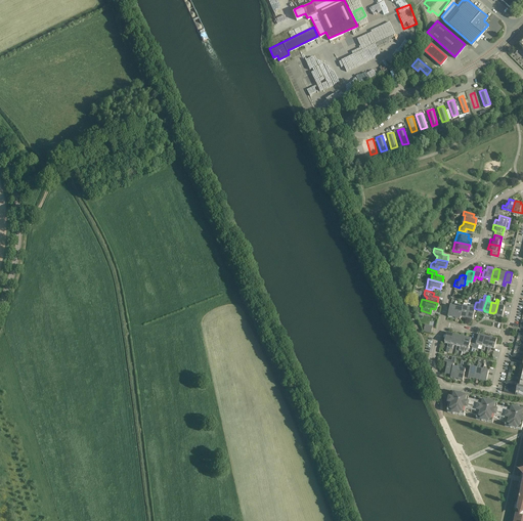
[(498,300),(497,304),(495,312),(496,313),(496,314),(502,315),(504,305),(500,304),(502,301),(498,300)]
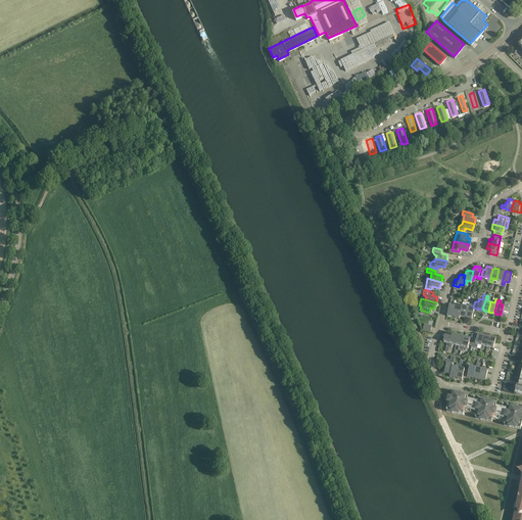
[(452,304),(448,303),(446,314),(451,315),(452,314),(453,314),(456,301),(453,301),(452,304)]
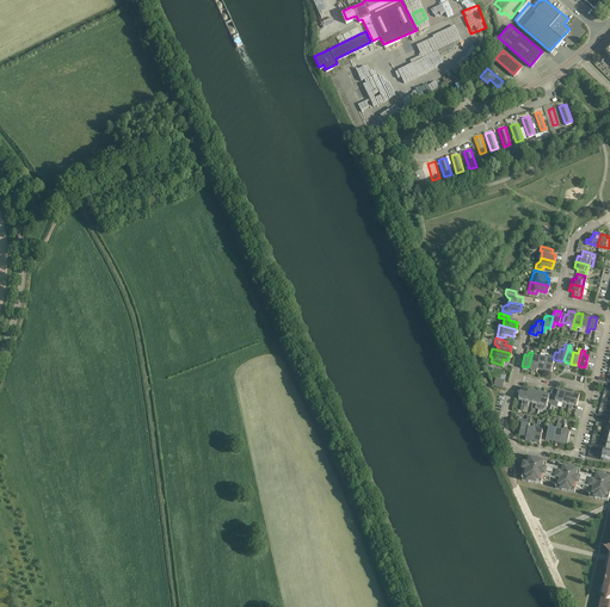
[(538,358),(536,366),(542,367),(542,366),(543,367),(547,353),(544,352),(543,355),(538,355),(538,358)]
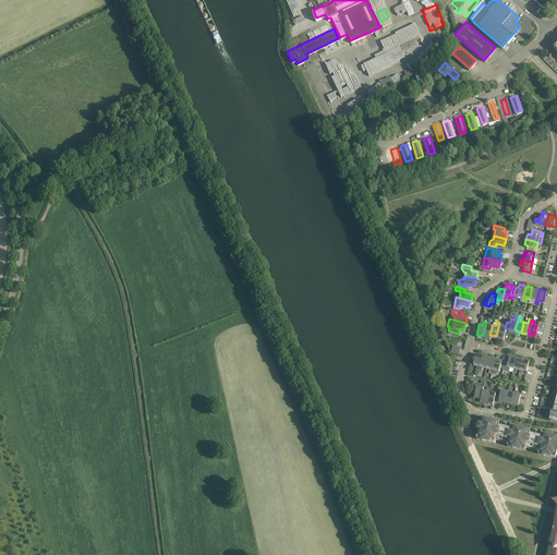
[(499,323),(496,336),(497,336),(497,337),(503,338),(505,328),(506,324),(499,323)]
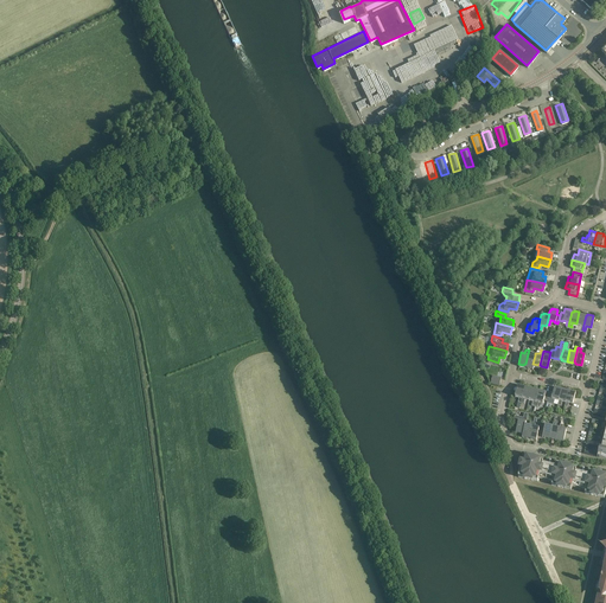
[(521,396),(523,385),(522,385),(522,384),(517,383),(514,393),(518,395),(517,399),(520,401),(521,396)]
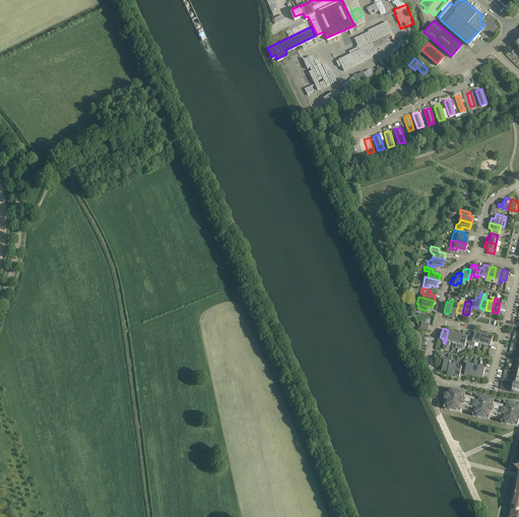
[(446,339),(445,343),(448,343),(449,340),(452,340),(455,331),(450,330),(450,331),(448,330),(446,339)]
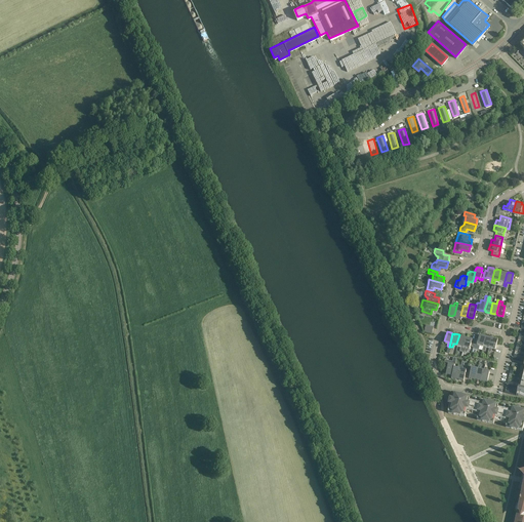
[(479,344),(482,345),(484,335),(485,335),(485,334),(480,333),(479,333),(478,337),(475,336),(474,337),(473,345),(472,346),(478,348),(479,344)]
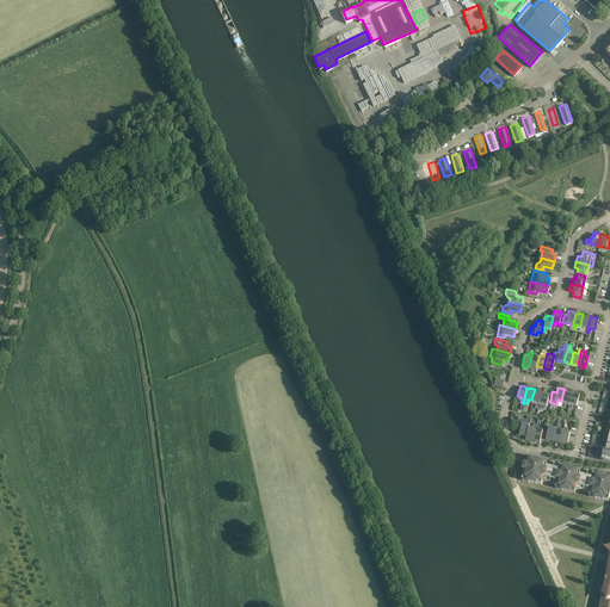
[(561,401),(560,406),(564,406),(565,402),(568,402),(571,392),(572,391),(566,389),(566,390),(565,390),(564,390),(561,401)]
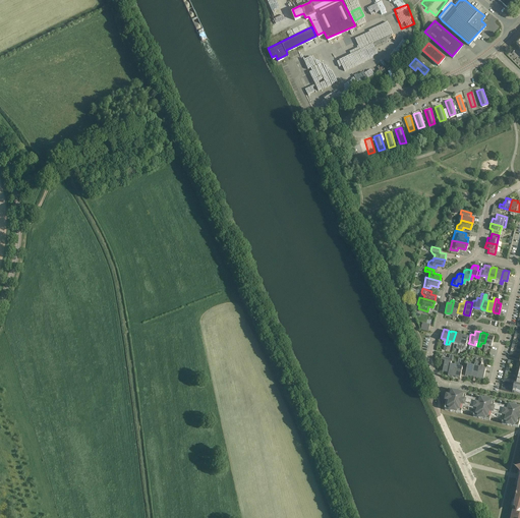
[(462,335),(461,334),(459,343),(458,347),(461,347),(461,343),(465,344),(466,341),(469,342),(470,335),(467,335),(463,333),(462,335)]
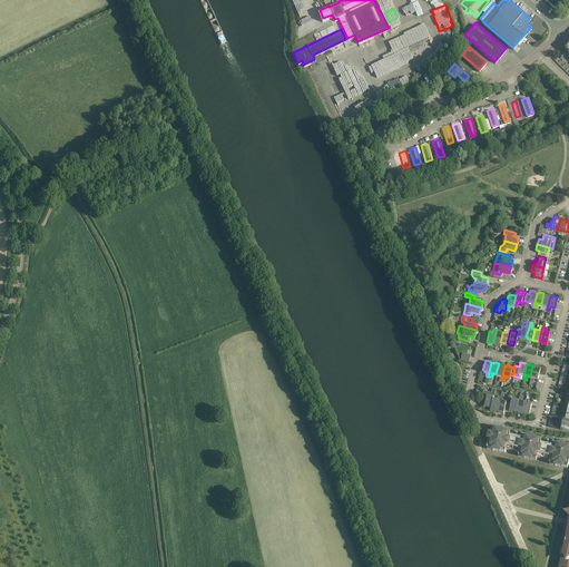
[(535,367),(532,367),(530,375),(529,380),(532,381),(533,377),(537,378),(540,367),(535,365),(535,367)]
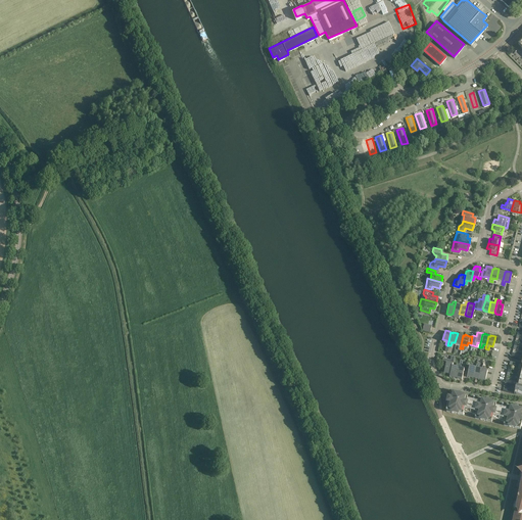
[(453,359),(454,355),(451,353),(449,358),(442,356),(440,366),(444,367),(443,371),(448,372),(448,371),(449,371),(452,365),(453,359)]
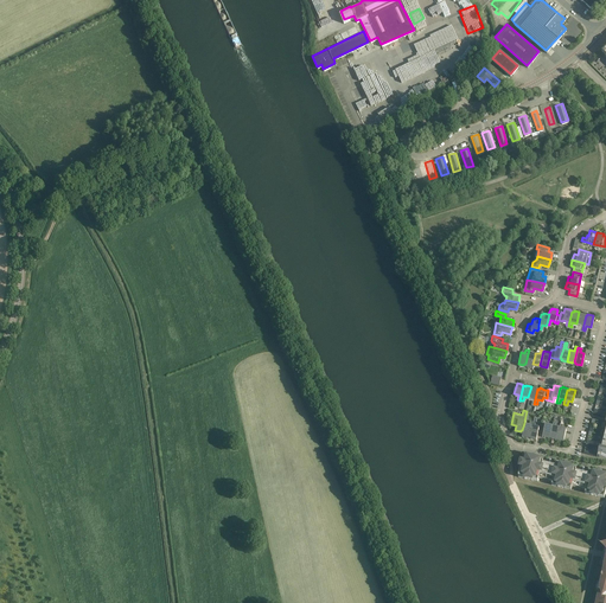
[(534,415),(533,419),(529,435),(530,435),(530,436),(535,437),(538,427),(534,425),(536,416),(534,415)]
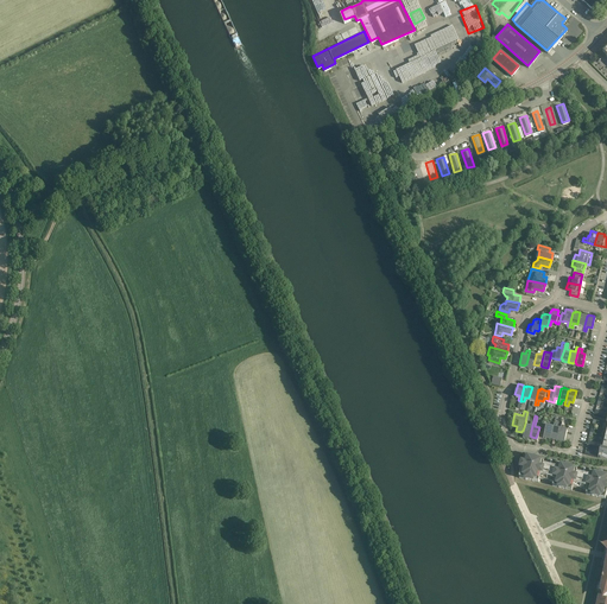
[(548,419),(543,418),(539,432),(543,433),(544,434),(544,436),(549,437),(550,436),(552,425),(548,424),(549,421),(548,419)]
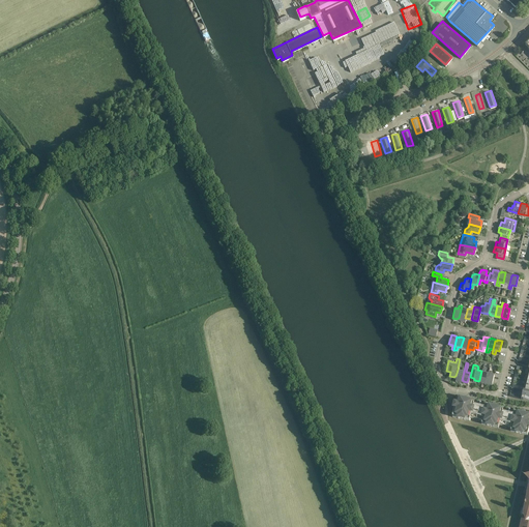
[(458,370),(456,376),(454,379),(460,380),(460,379),(462,380),(465,367),(462,367),(461,370),(458,370)]
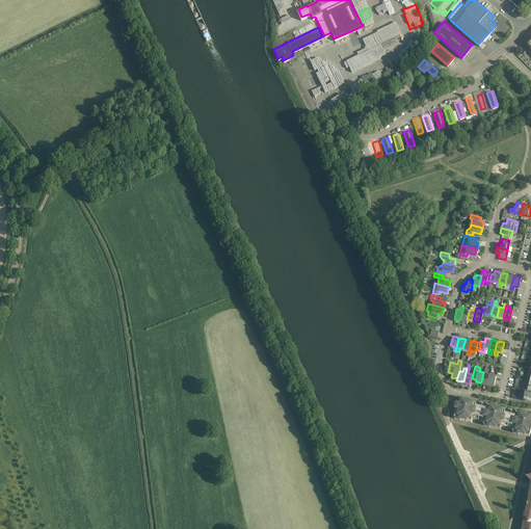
[(496,375),(492,374),(493,369),(490,368),(489,373),(486,382),(487,382),(488,382),(488,385),(493,386),(496,375)]
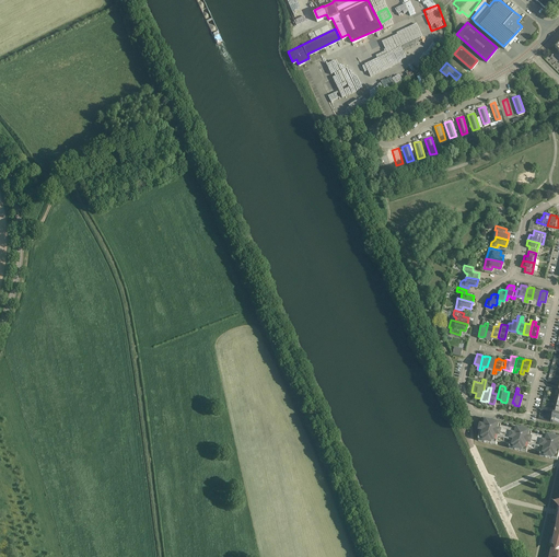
[(478,432),(477,438),(486,440),(496,442),(496,440),(496,439),(500,425),(512,428),(513,426),(520,428),(520,426),(524,427),(523,429),(531,430),(531,432),(543,436),(544,433),(550,436),(550,433),(555,434),(554,437),(558,438),(558,434),(482,416),(481,418),(478,432)]
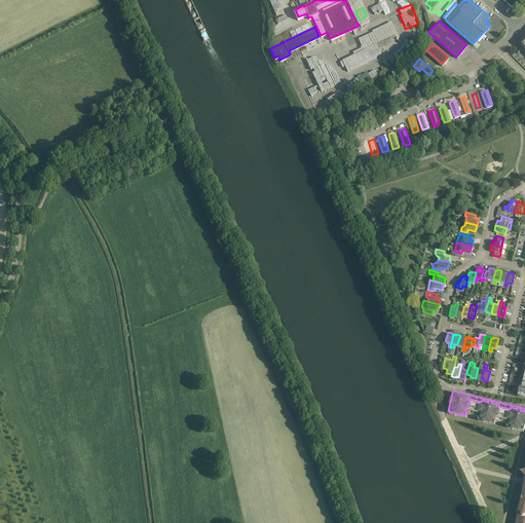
[(478,415),(478,413),(481,402),(470,399),(465,412),(472,413),(478,415)]
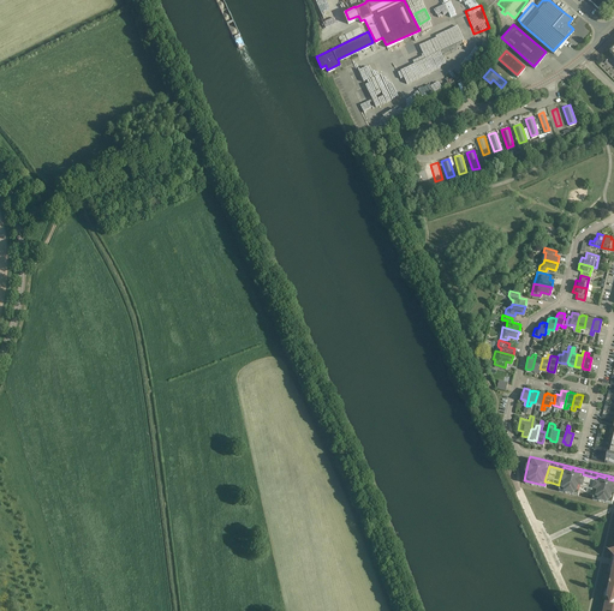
[(564,467),(562,469),(559,483),(559,485),(558,489),(578,493),(578,490),(583,474),(583,472),(574,471),(576,468),(571,467),(571,469),(564,467)]
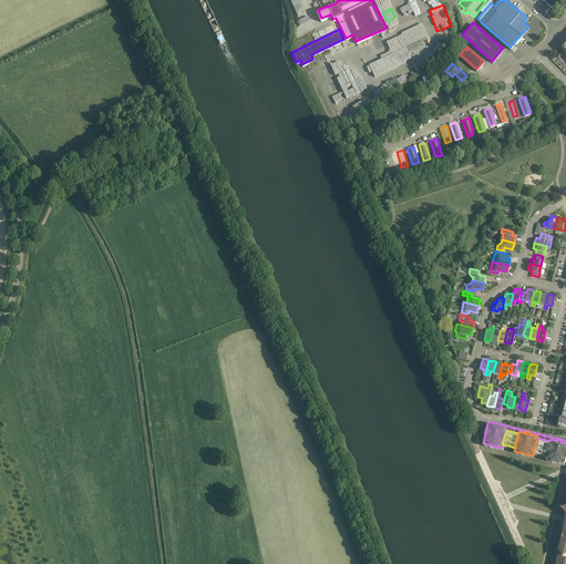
[(537,438),(533,452),(546,455),(549,441),(537,438)]
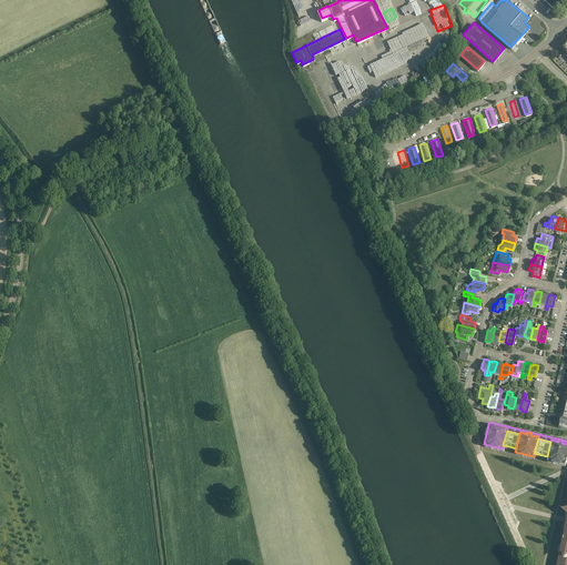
[(547,457),(546,460),(564,464),(565,464),(565,461),(566,455),(566,444),(562,443),(563,441),(560,441),(558,440),(558,442),(552,440),(550,442),(547,456),(547,457)]
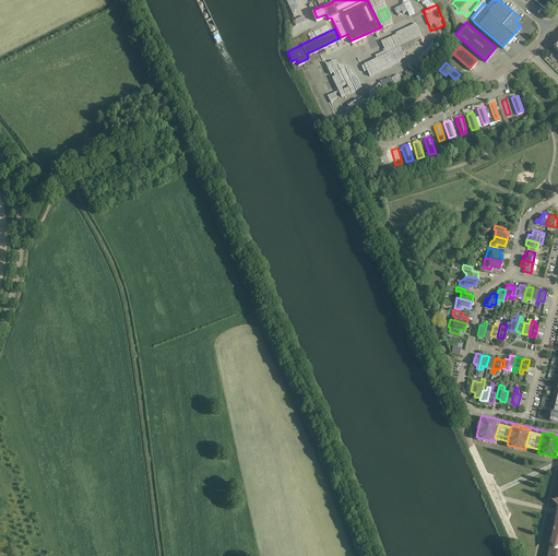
[(548,535),(557,536),(557,511),(556,511),(553,511),(551,518),(555,519),(551,530),(550,529),(549,529),(548,535)]
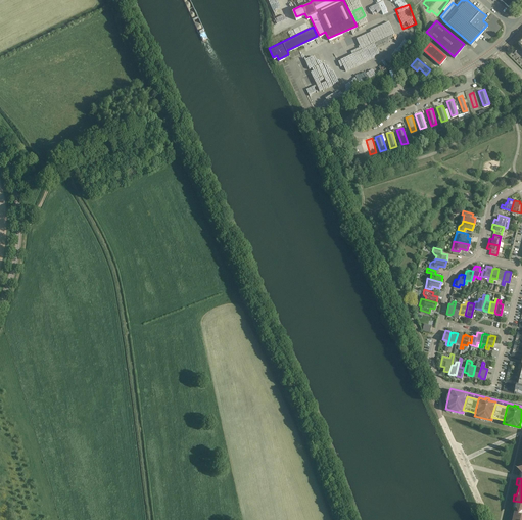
[(521,519),(521,502),(517,502),(513,501),(511,507),(515,508),(512,519),(511,519),(521,519)]
